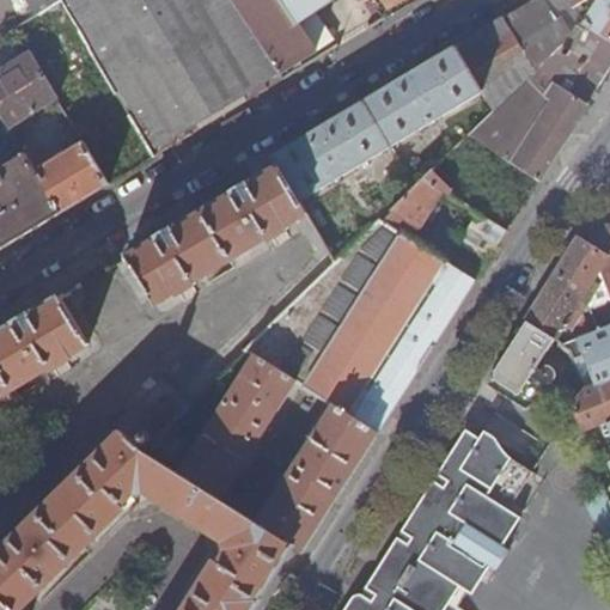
[(61,0),(150,148),(276,72),(229,0),(25,0),(35,13),(37,12),(56,0),(61,0)]
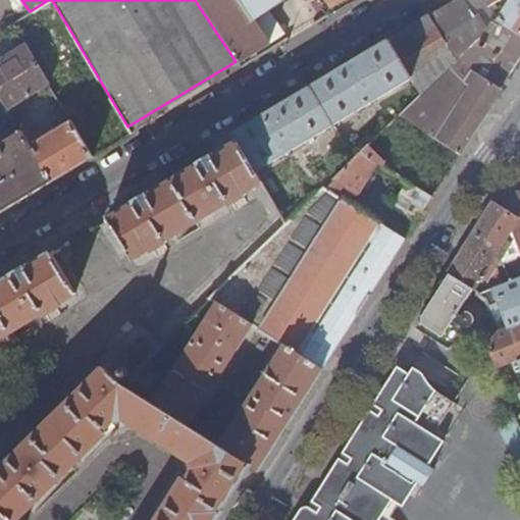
[(195,0),(236,61),(266,43),(251,19),(238,0),(324,0),(328,6),(338,0),(195,0)]
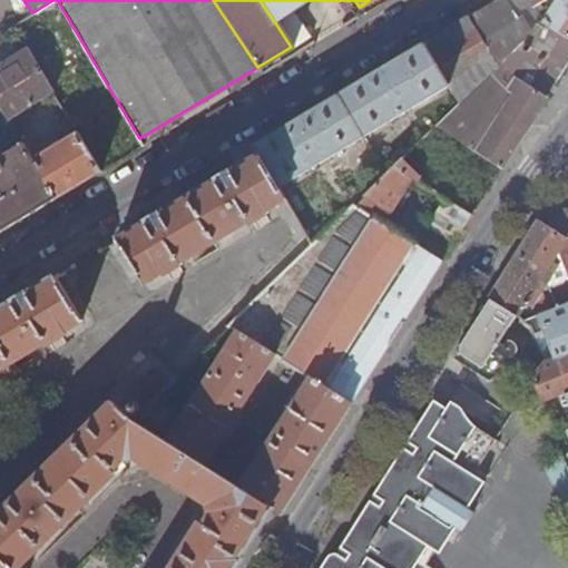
[(260,0),(274,21),(293,9),(305,0),(260,0)]
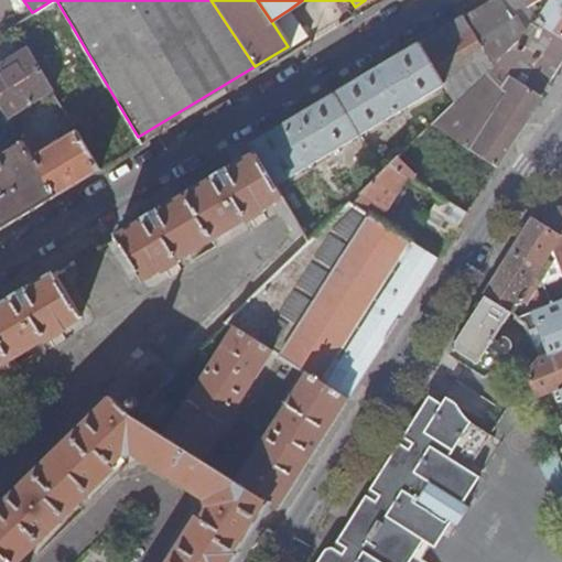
[(492,64),(536,21),(523,0),(485,0),(462,14),(492,64)]
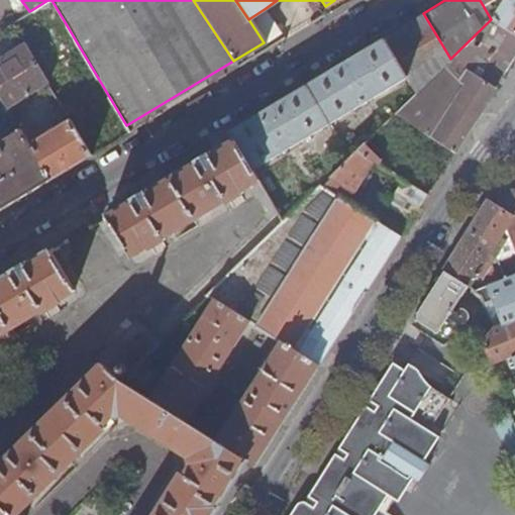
[(514,32),(514,0),(480,0),(491,19),(514,32)]
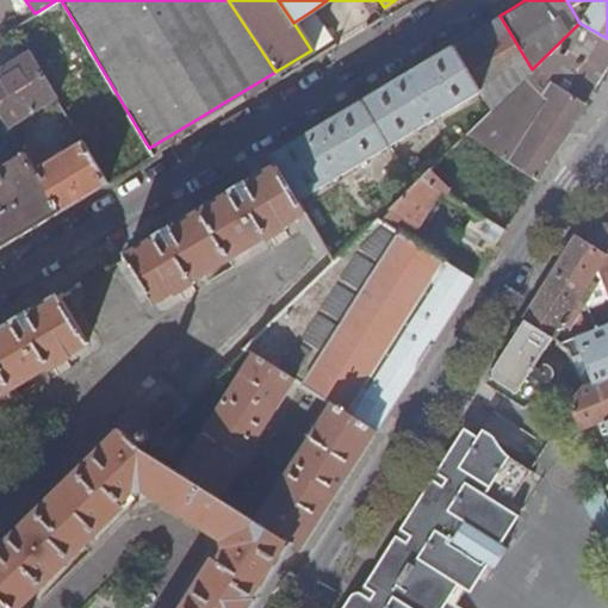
[(293,23),(311,50),(330,39),(314,10),(293,23)]
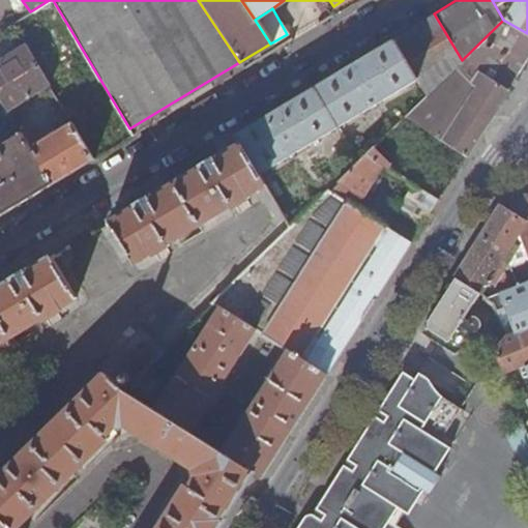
[(433,135),(464,154),(505,88),(462,60),(434,13),(391,39),(414,78),(423,93),(402,115),(433,135)]
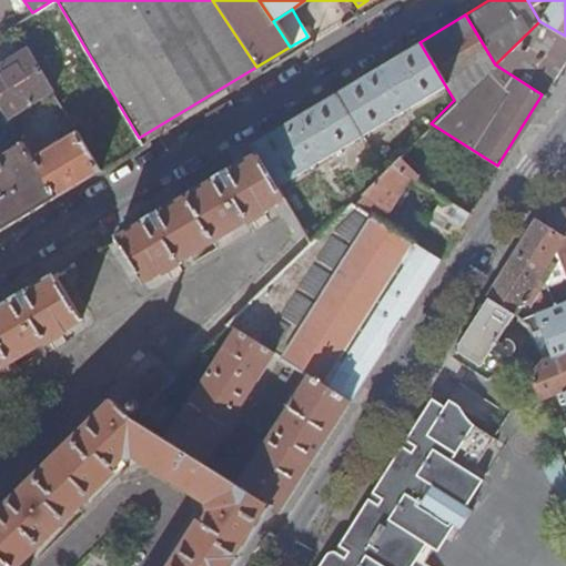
[(495,64),(542,94),(565,57),(565,36),(539,21),(495,64)]
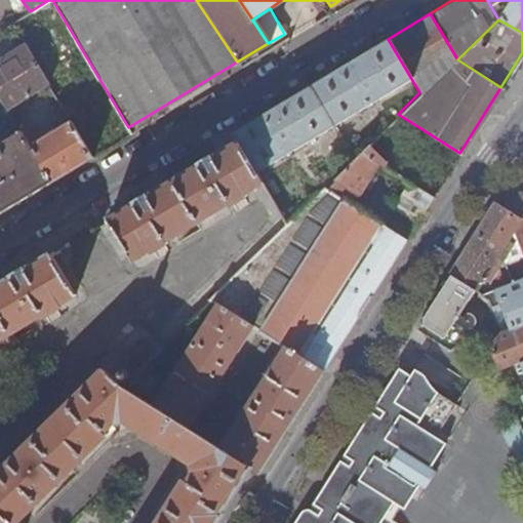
[(410,77),(388,39),(230,132),(235,141),(254,171),(410,77)]
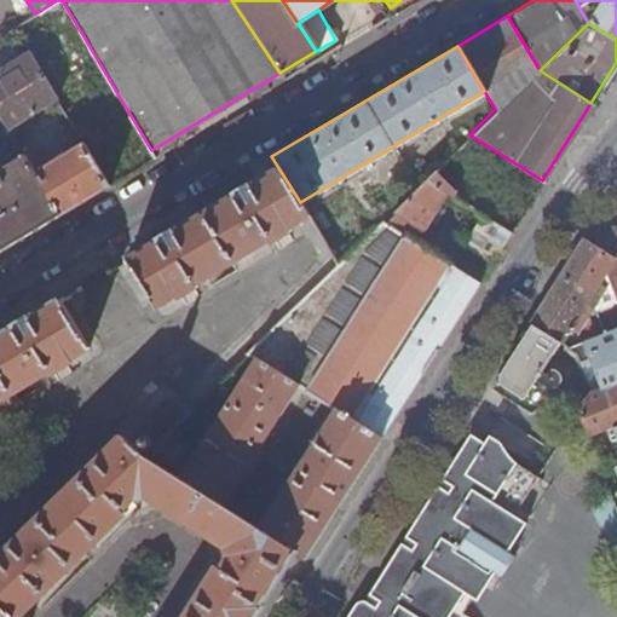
[(0,114),(7,126),(56,97),(51,88),(27,50),(10,59),(9,57),(0,62),(0,114)]
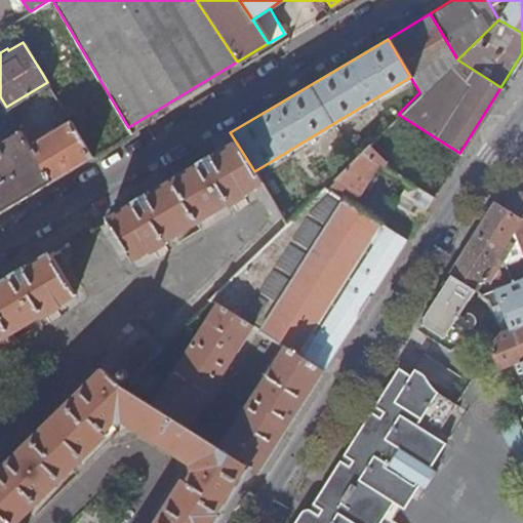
[(18,128),(49,179),(90,155),(70,120),(38,138),(28,122),(18,128)]
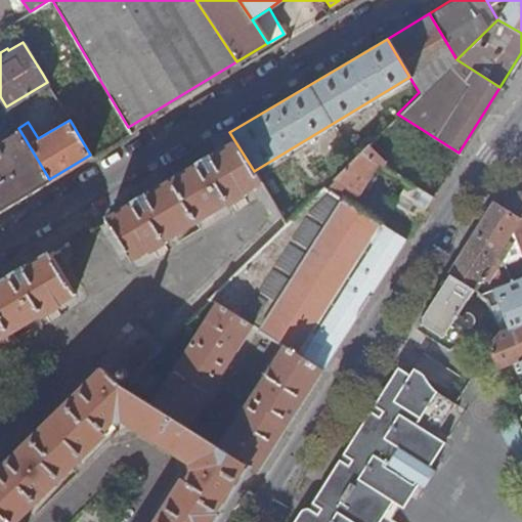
[(0,208),(49,179),(18,128),(0,138),(0,208)]
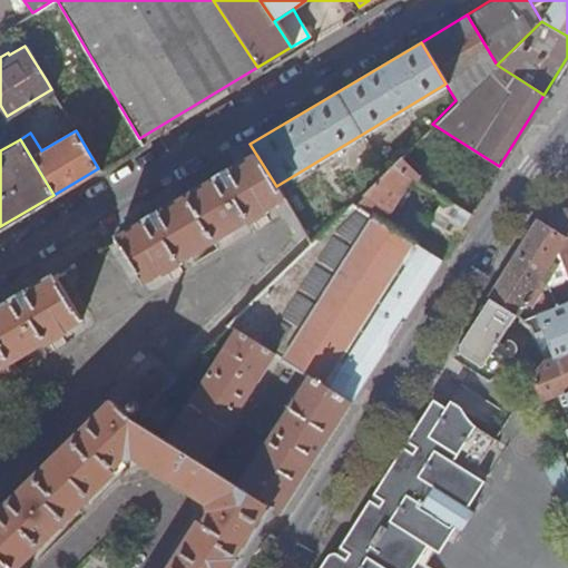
[(255,153),(229,169),(227,167),(212,176),(213,178),(159,211),(158,209),(143,218),(144,221),(115,237),(142,282),(159,271),(163,273),(179,262),(178,260),(245,219),(247,222),(266,211),(264,209),(283,198),(276,186),(255,153)]
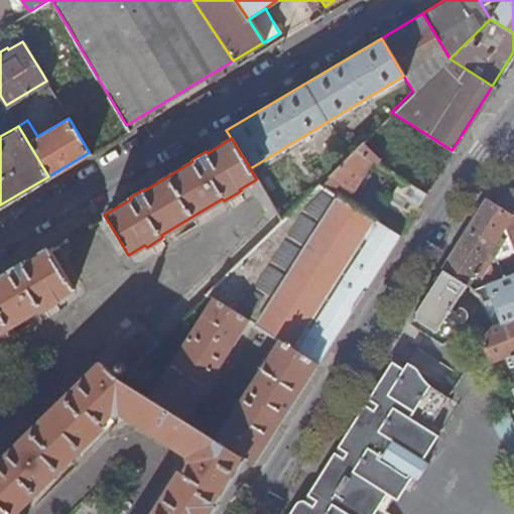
[(381,156),(364,138),(354,148),(371,159),(375,162),(381,156)]
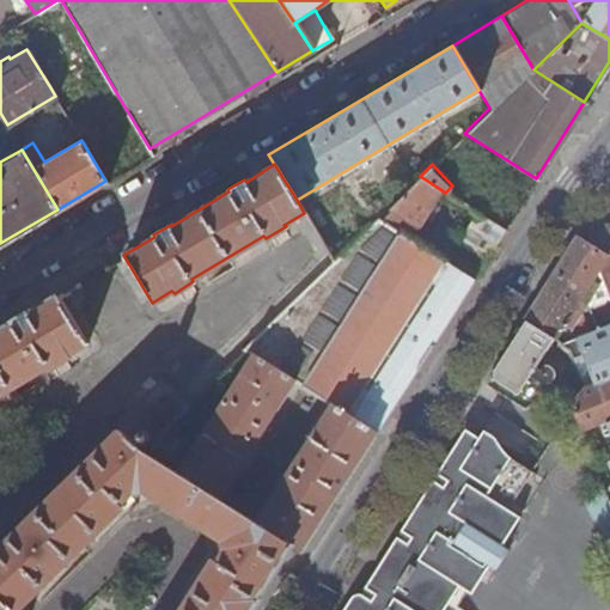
[(420,176),(386,208),(415,229),(440,189),(420,176)]
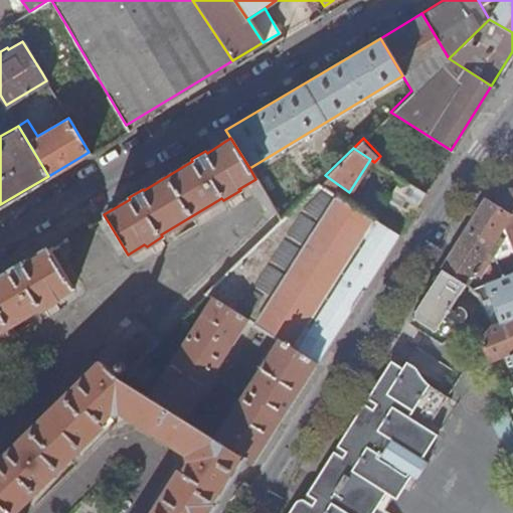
[(387,201),(408,215),(423,192),(401,178),(387,201)]
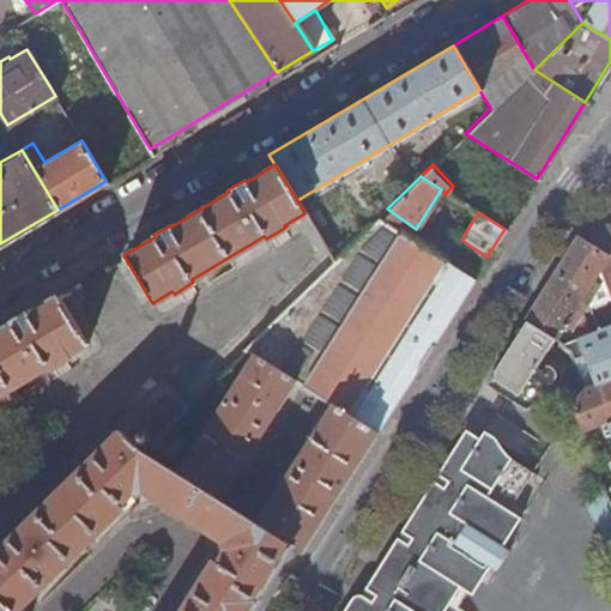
[(332,262),(322,272),(244,349),(252,354),(294,380),(328,403),(375,433),(472,278),(377,218),(332,262)]
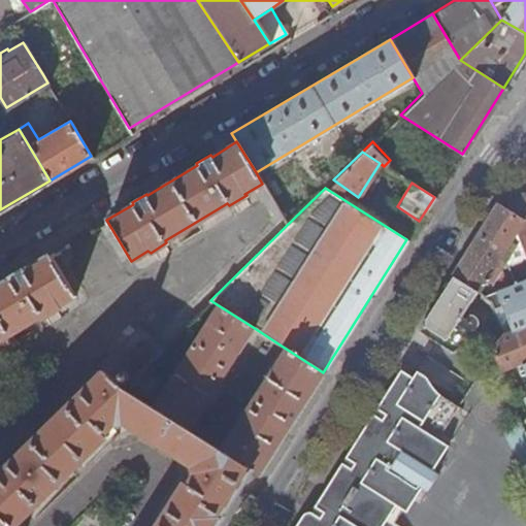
[(504,193),(451,277),(477,295),(480,297),(512,285),(505,266),(525,258),(525,198),(525,195),(504,193)]
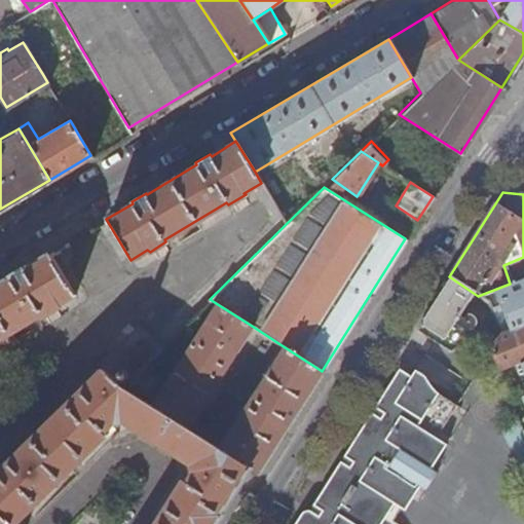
[(213,523),(222,512),(220,511),(248,469),(248,468),(217,447),(186,428),(150,406),(120,386),(210,299),(276,233),(268,224),(151,338),(138,324),(98,362),(104,369),(54,416),(52,415),(41,426),(42,428),(7,461),(6,460),(0,466),(0,523),(12,523),(105,435),(103,432),(112,422),(123,421),(190,463),(192,473),(187,480),(184,479),(165,508),(164,507),(155,520),(156,521),(154,523),(213,523)]
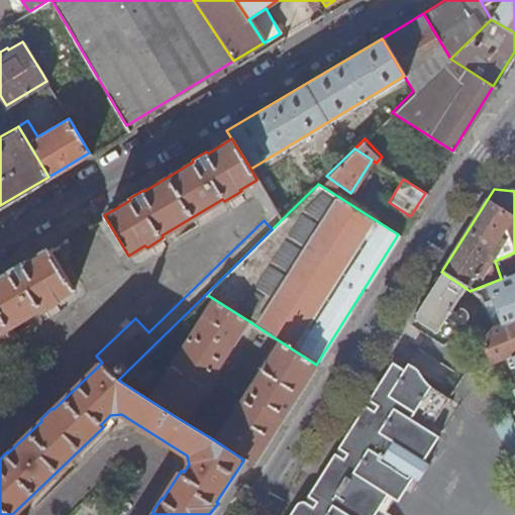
[(73,289),(48,248),(23,264),(22,262),(7,271),(8,273),(0,277),(0,332),(38,309),(40,310),(57,301),(56,299),(73,289)]
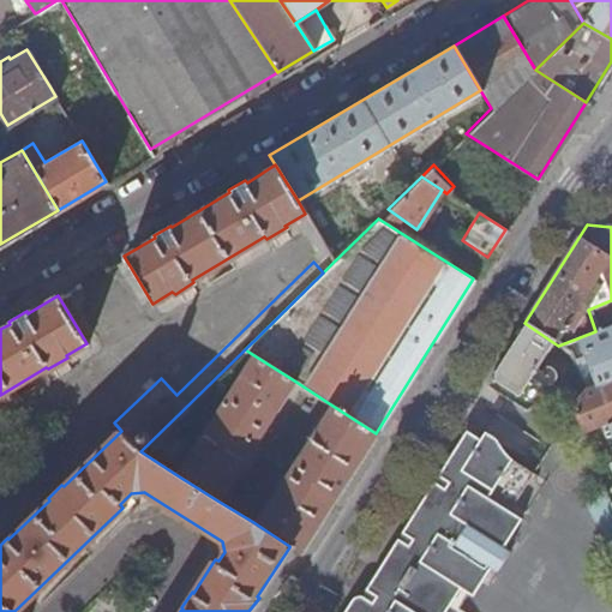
[(611,300),(588,310),(595,331),(558,346),(569,354),(571,361),(586,355),(588,361),(574,366),(582,390),(611,378),(611,300)]
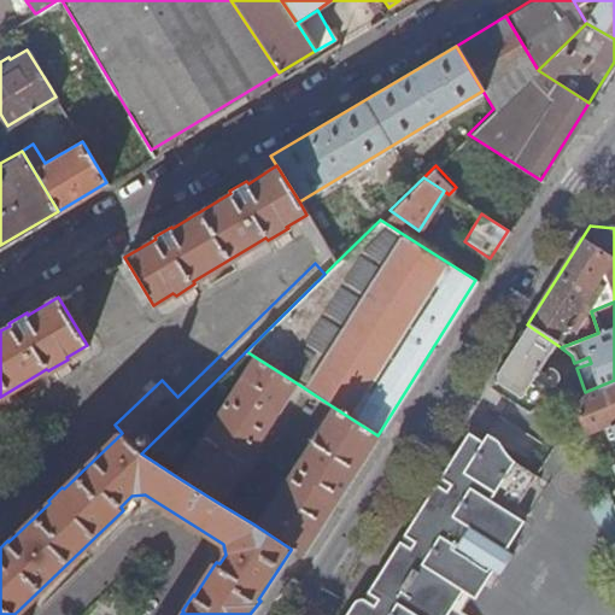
[(527,324),(487,387),(516,405),(520,400),(534,409),(552,391),(529,376),(545,352),(550,356),(557,345),(527,324)]
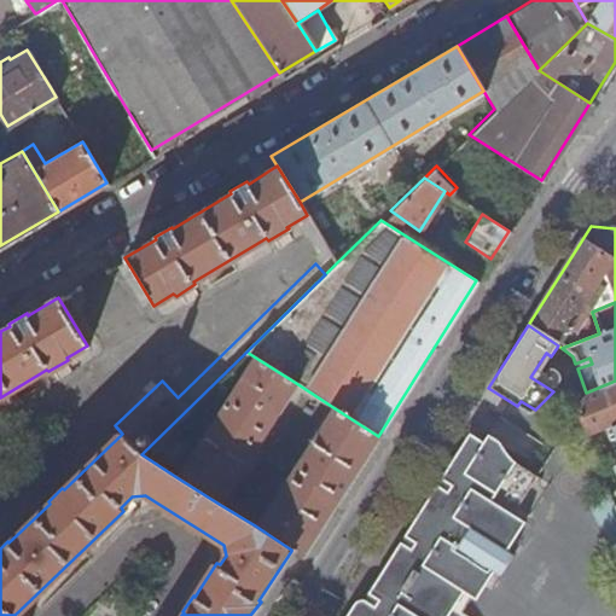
[(254,356),(176,477),(219,504),(296,383),(254,356)]
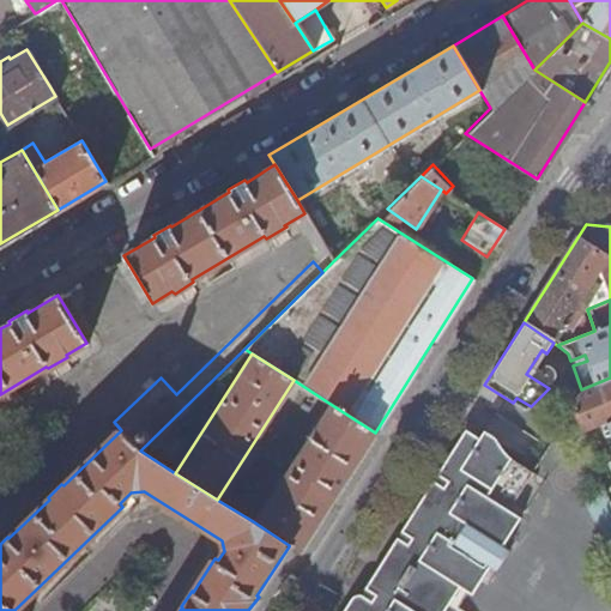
[(610,419),(610,377),(581,389),(569,406),(580,433),(597,425),(610,419)]
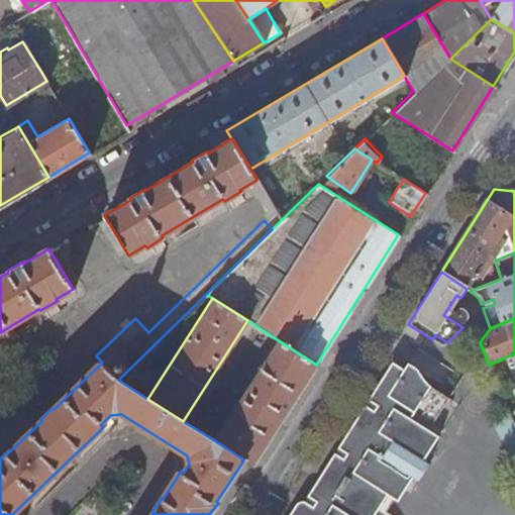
[(435,335),(432,339),(443,346),(447,342),(435,335)]
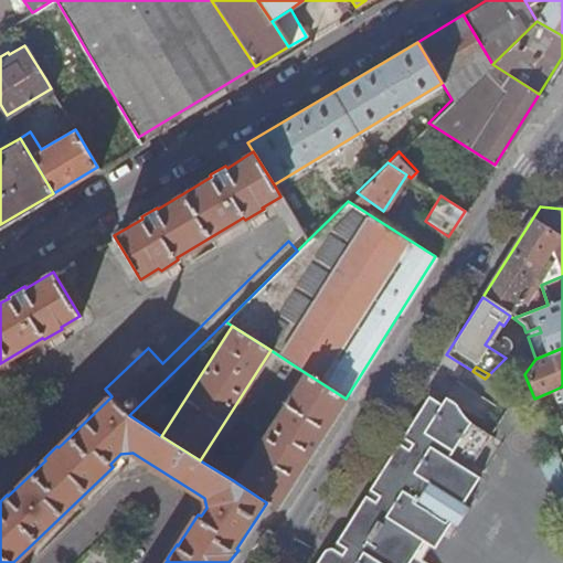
[(266,502),(266,503),(275,509),(346,399),(303,371),(233,480),(266,502)]
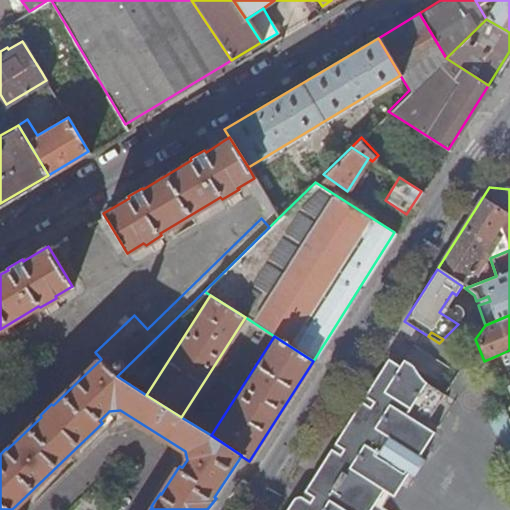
[(509,385),(509,350),(498,355),(509,385)]
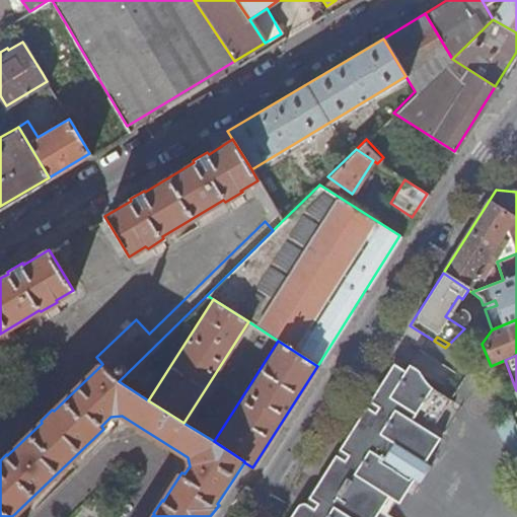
[(383,516),(393,502),(397,504),(413,482),(418,484),(428,467),(423,463),(438,440),(416,426),(420,421),(432,428),(448,401),(431,391),(422,375),(409,366),(403,372),(392,366),(304,504),(298,505),(292,512),(289,516),(383,516)]
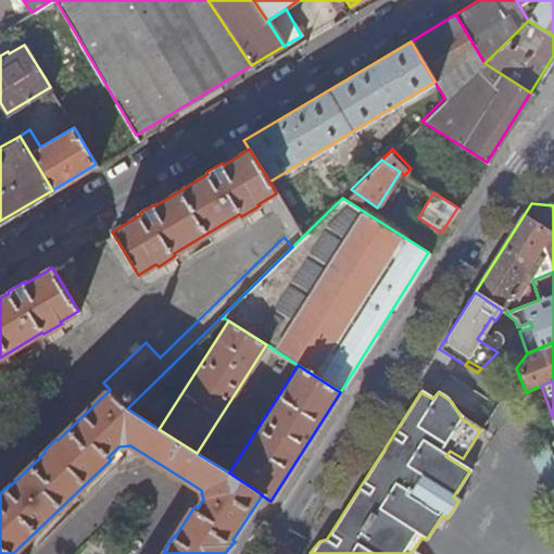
[(553,419),(553,418),(539,425),(546,443),(553,440),(553,419)]
